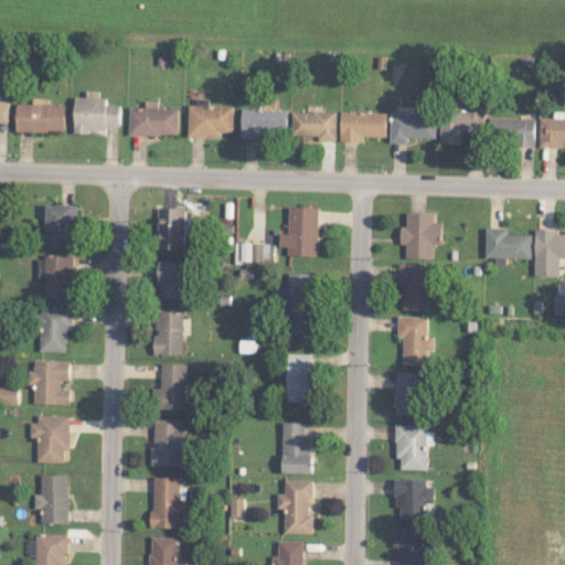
[(75,132),(91,132),(91,129),(107,129),(107,125),(120,126),(121,105),(107,104),(108,93),(87,93),(87,97),(76,96),(75,132)]
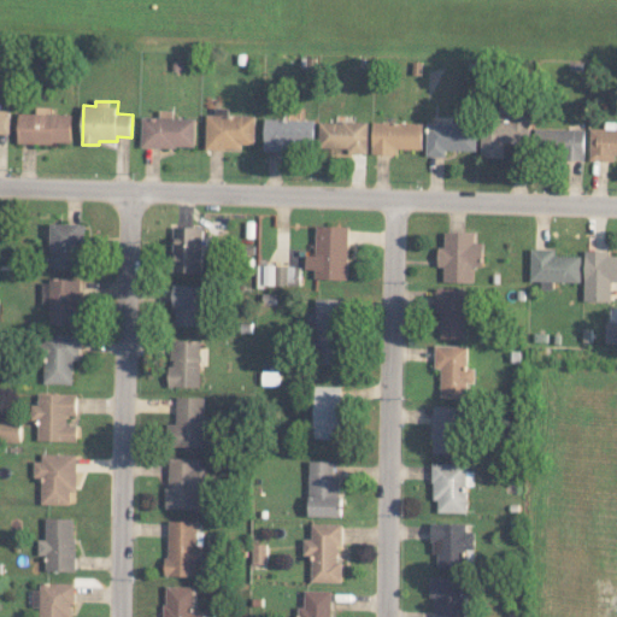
[(36,113),(19,112),(18,142),(71,144),(72,113),(50,113),(50,106),(37,106),(36,113)]
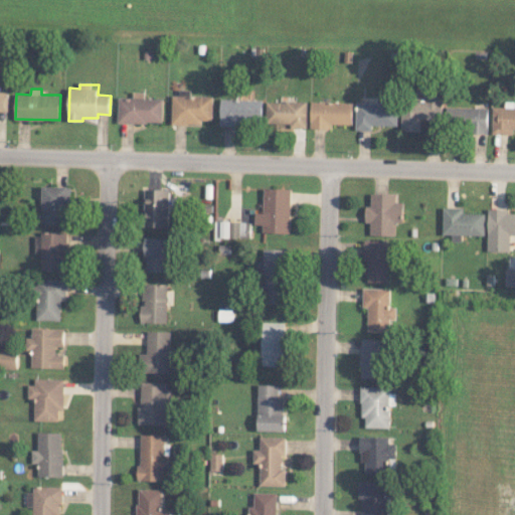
[(0,111),(9,112),(9,92),(0,91),(0,111)]
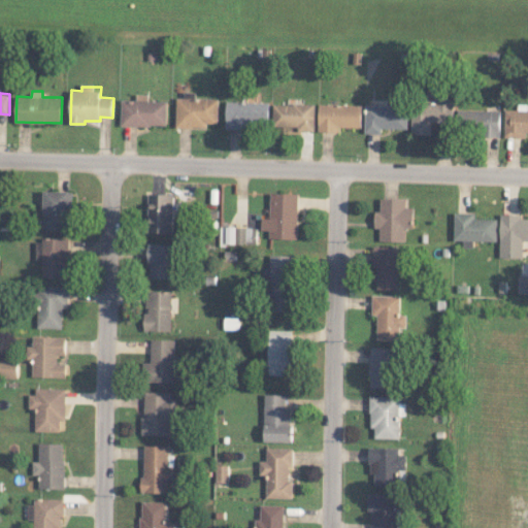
[(219,99),(195,99),(195,95),(176,94),(175,127),(208,128),(208,123),(219,123),(219,99)]
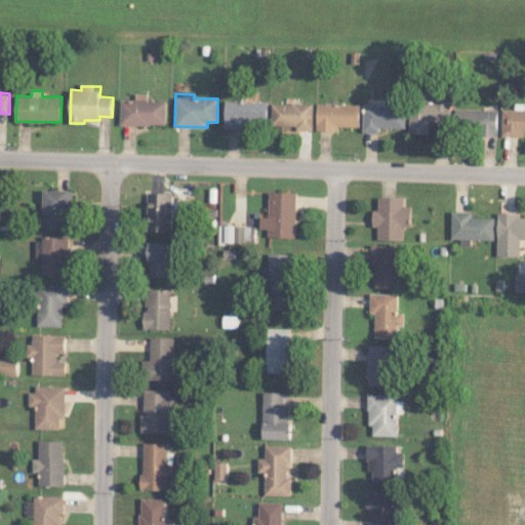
[(166,101),(121,99),(120,125),(166,125),(166,101)]
